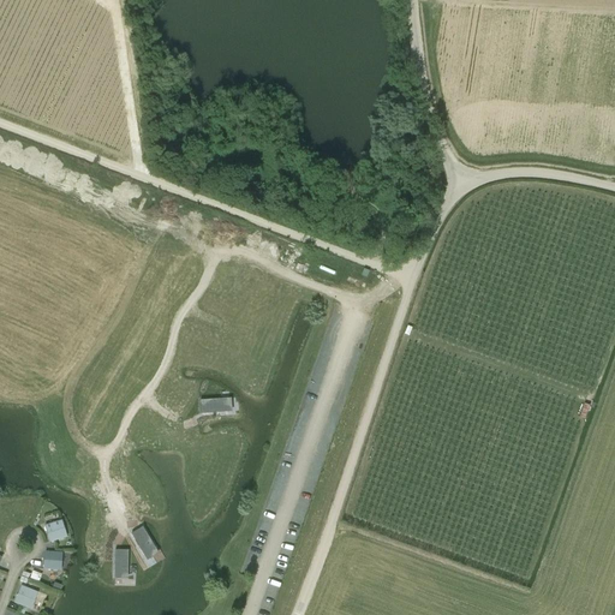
[(293,455),(298,446),(288,442),(285,452),(293,455)]
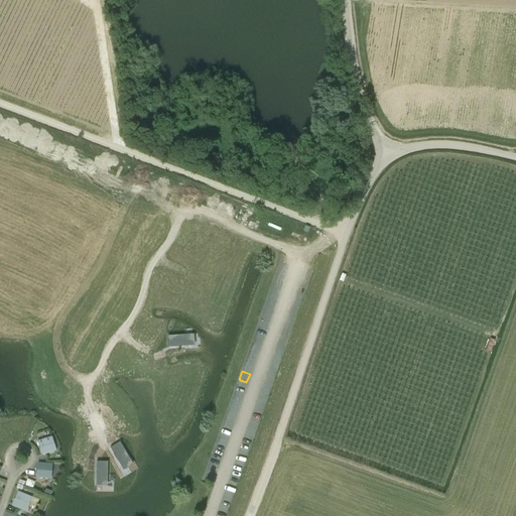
[(52,436),(37,440),(42,456),(56,450),(52,436)]
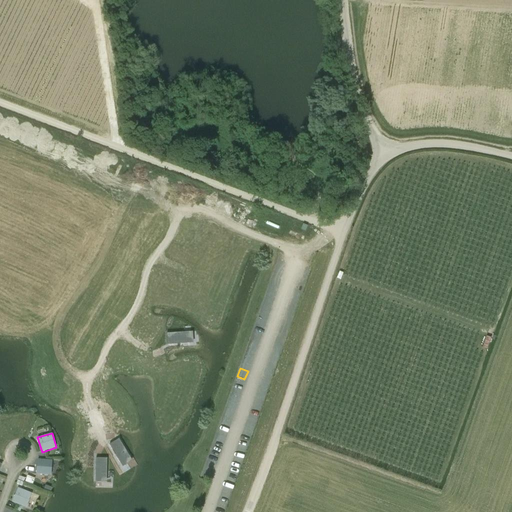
[(51,476),(52,461),(37,460),(36,475),(51,476)]
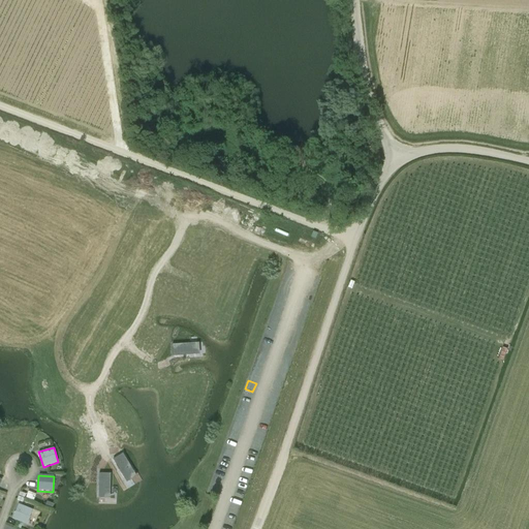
[(29,491),(26,498),(33,501),(36,494),(29,491)]
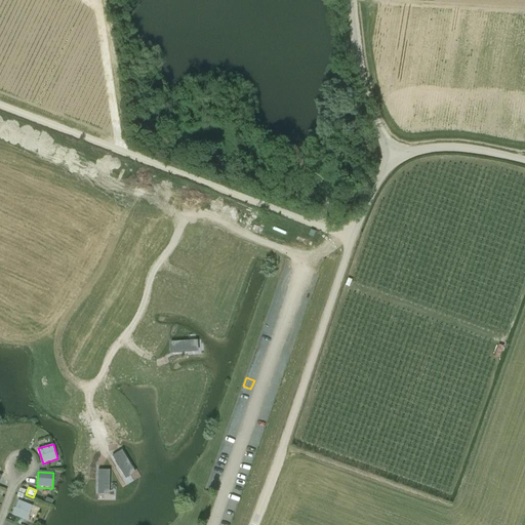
[(11,515),(18,518),(23,520),(27,521),(33,507),(17,500),(11,515)]
